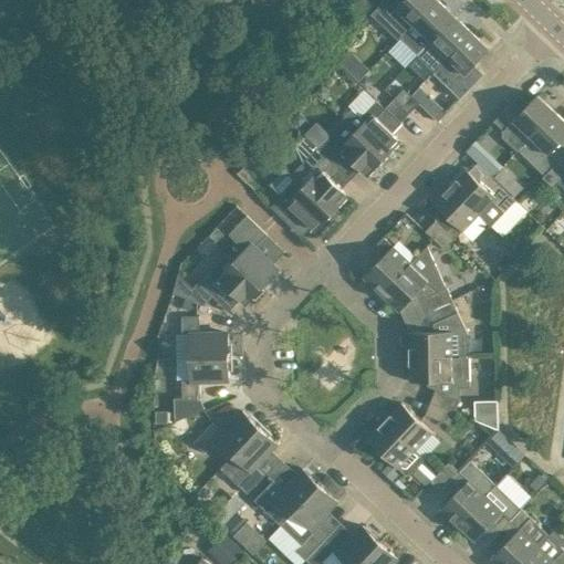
[(384,0),(369,16),(397,41),(436,1),(435,0),(384,0)]
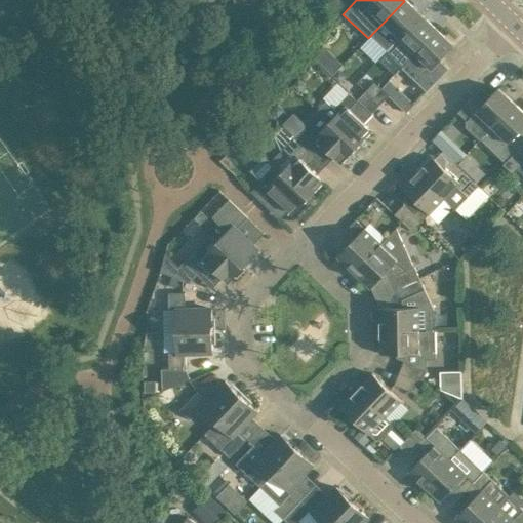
[(404,1),(368,38),(368,39),(370,37),(386,52),(398,39),(419,15),(404,1)]
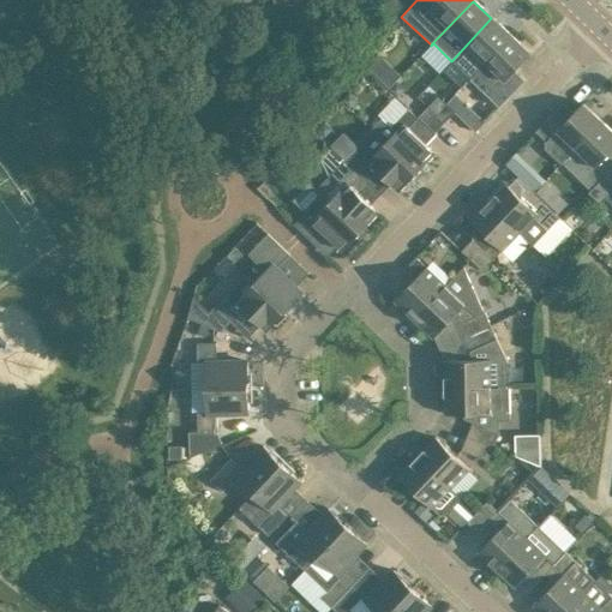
[(510,36),(491,18),(466,46),(451,61),(471,78),(473,76),(510,36)]
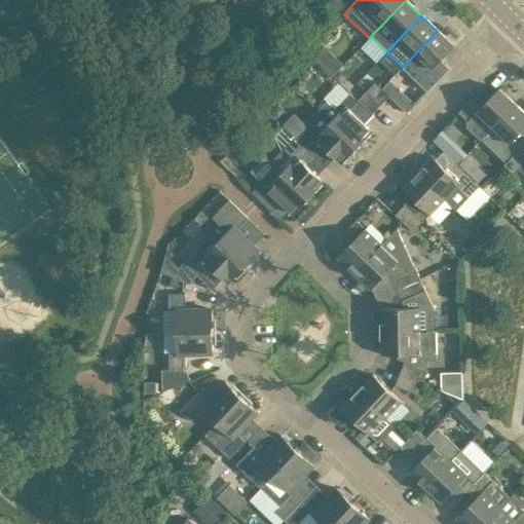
[(437,31),(405,65),(420,79),(416,83),(425,94),(448,70),(440,62),(453,47),(437,31)]
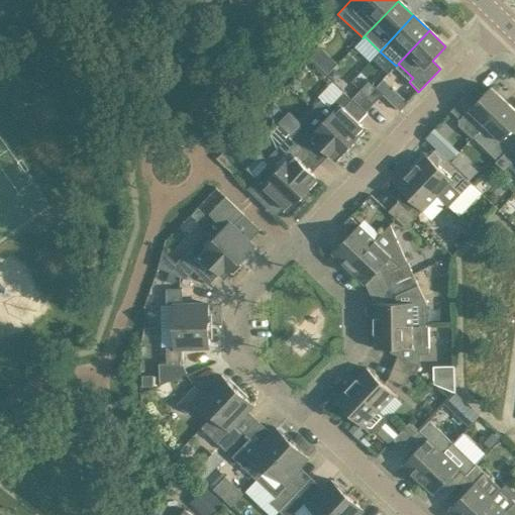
[(312,41),(302,52),(312,62),(322,52),(312,41)]
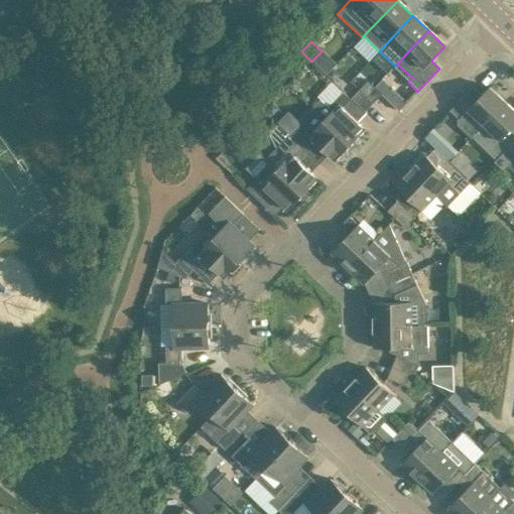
[(332,83),(336,79),(336,74),(332,70),(325,76),(332,83)]
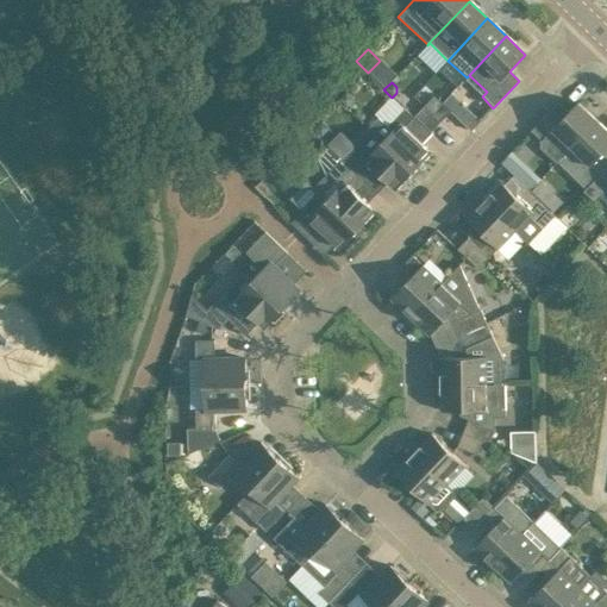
[(349,104),(349,97),(344,93),(337,100),(345,108),(349,104)]
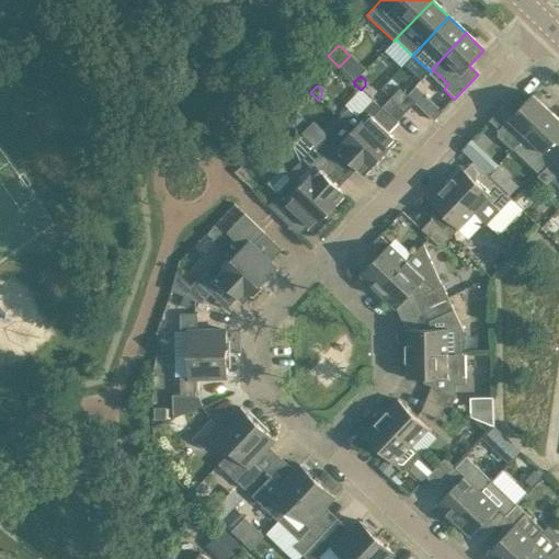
[(397,105),(406,114),(414,104),(407,95),(397,105)]
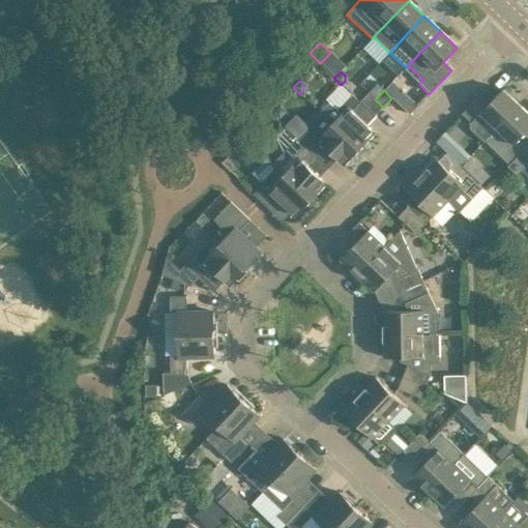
[(484,144),(485,143),(496,130),(495,129),(518,106),(501,90),(493,99),(484,90),(461,115),(470,124),(470,130),(484,144)]
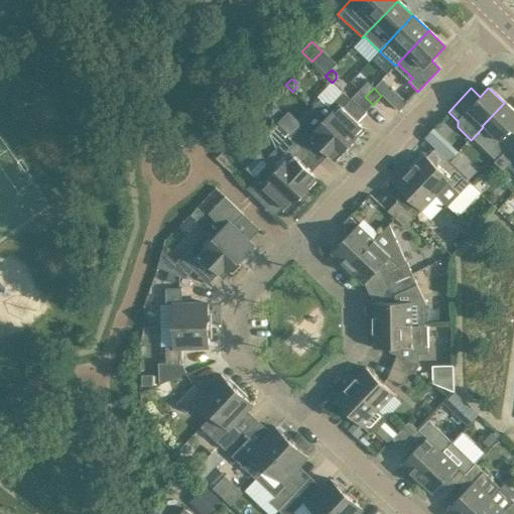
[(359,90),(350,99),(364,113),(373,105),(365,97),(359,90)]
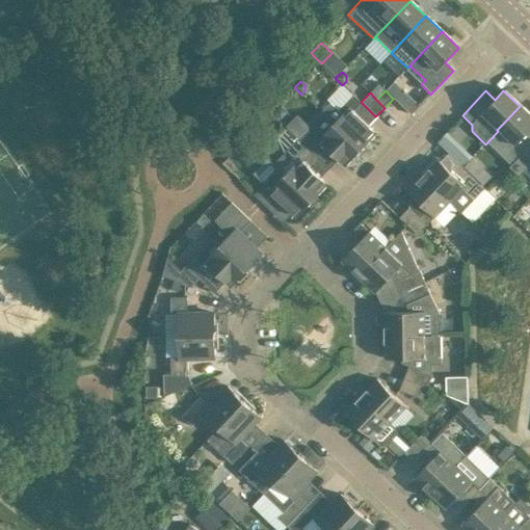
[(329,104),(320,113),(360,151),(375,134),(368,127),(377,118),(375,116),(361,102),(360,103),(351,96),(337,110),(329,104)]
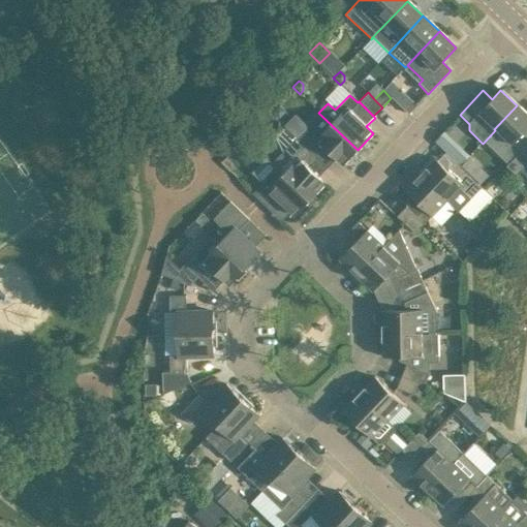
[(408,115),(416,106),(410,100),(402,109),(408,115)]
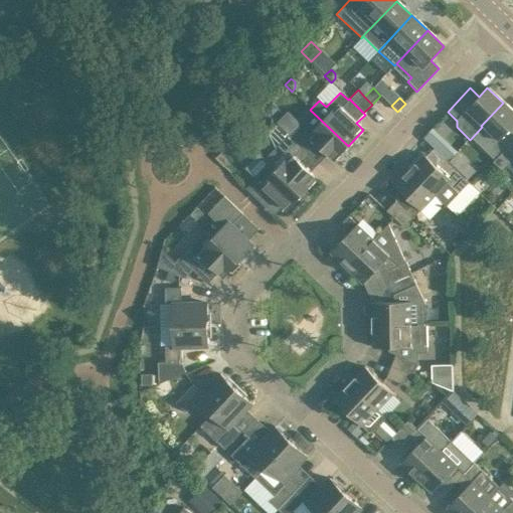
[(275,113),(275,107),(271,103),(264,110),(271,117),(275,113)]
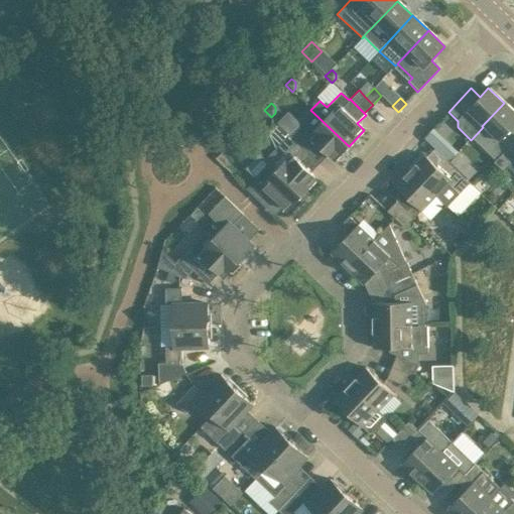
[(472,139),(479,145),(495,162),(513,143),(505,134),(513,125),(513,112),(504,103),(482,126),(483,127),(472,139)]
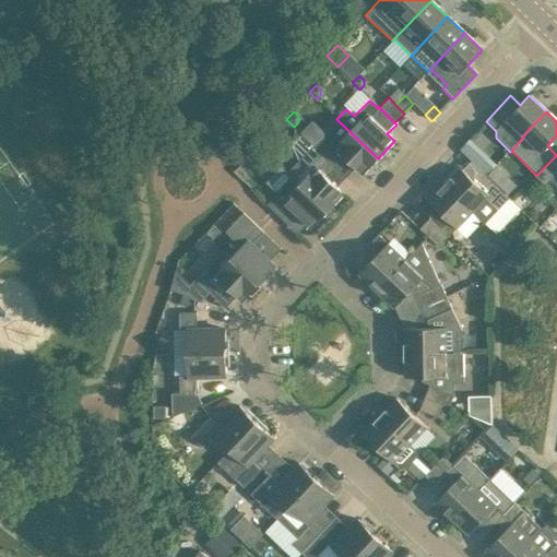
[(378,158),(336,119),(324,133),(312,146),(333,167),(342,157),(362,176),(378,158)]
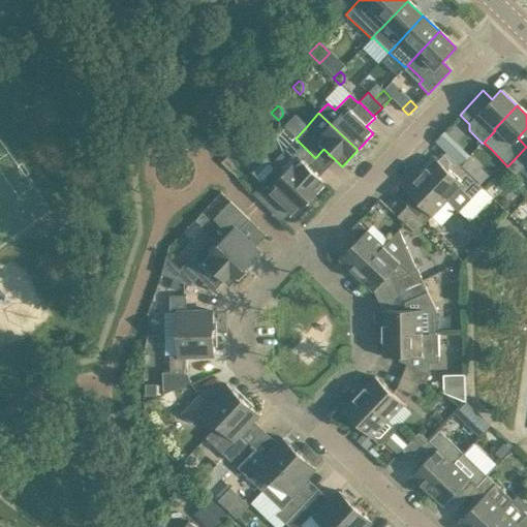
[(275,119),(269,114),(262,119),(268,124),(271,124),(275,119)]
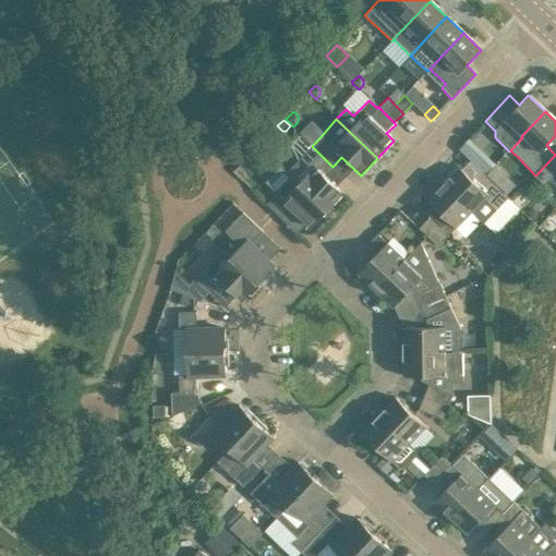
[(458,150),(468,159),(474,153),(464,143),(458,150)]
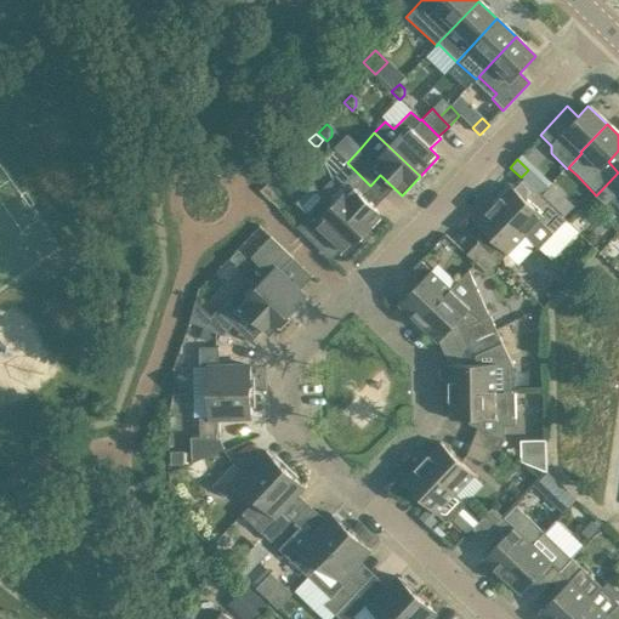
[(347,163),(331,179),(318,193),(363,236),(381,216),(361,197),(370,186),(347,163)]
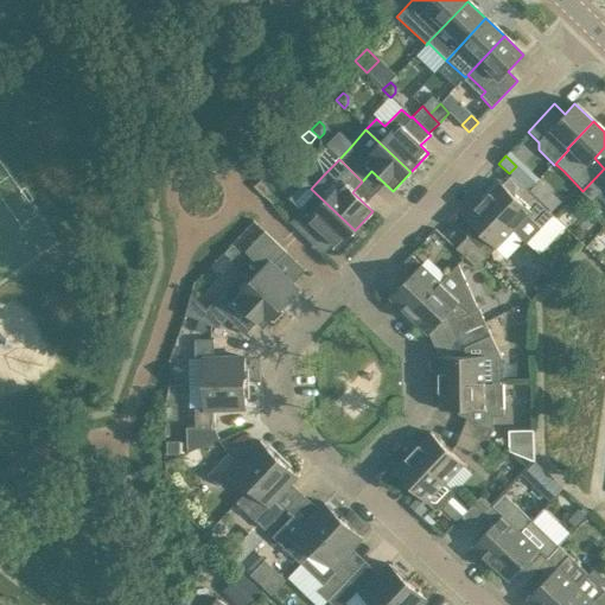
[(598,197),(604,204),(604,167),(604,169),(583,191),(581,192),(592,203),(598,197)]
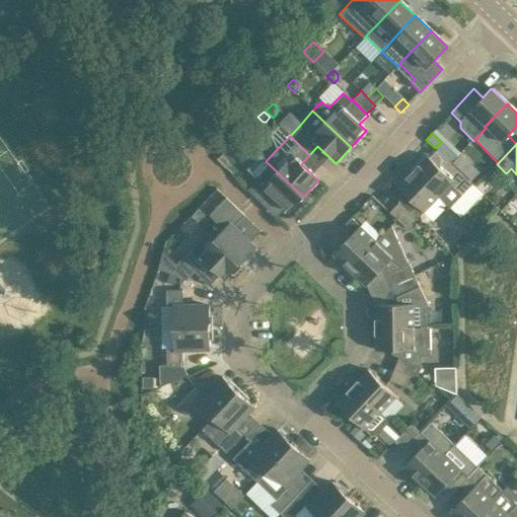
[(451,163),(457,169),(465,161),(459,155),(451,163)]
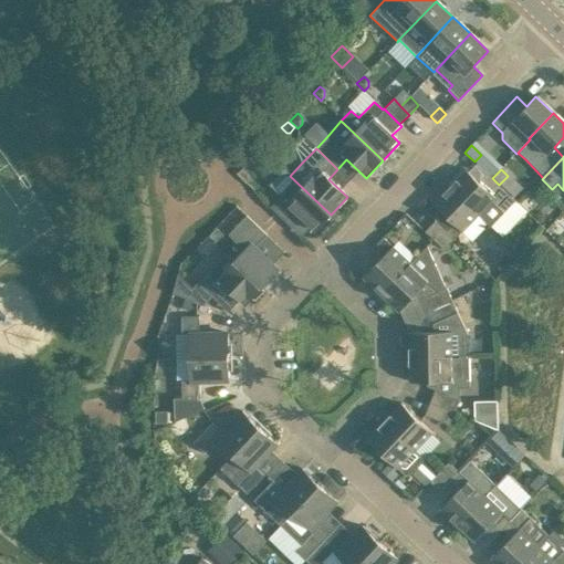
[(448,188),(477,216),(491,228),(503,215),(503,213),(514,201),(493,181),(484,190),(465,171),(448,188)]
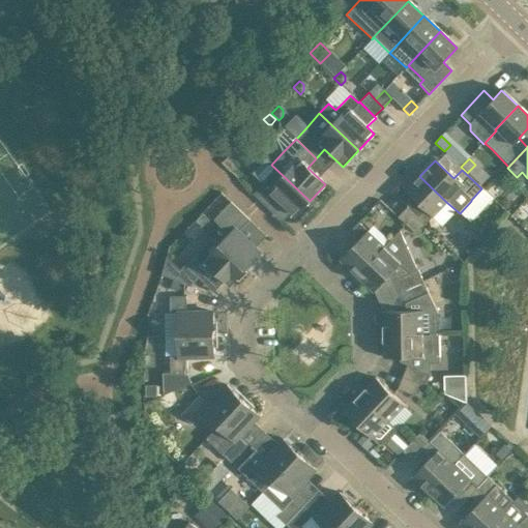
[(310,201),(271,165),(270,165),(275,170),(266,180),(252,195),(265,208),(274,199),(294,217),(310,201)]
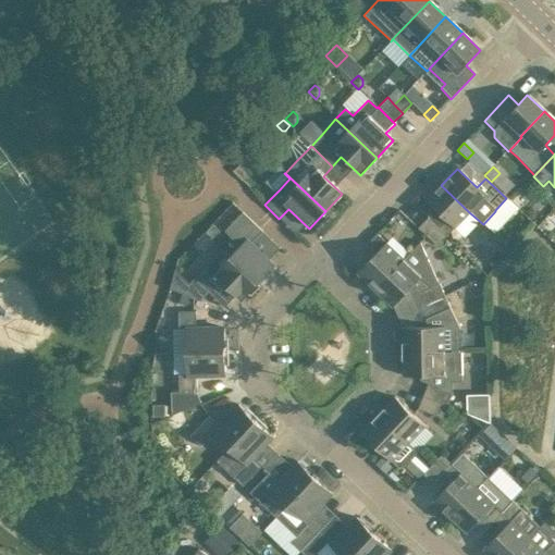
[(441,185),(426,201),(445,220),(436,229),(445,237),(469,212),(441,185)]
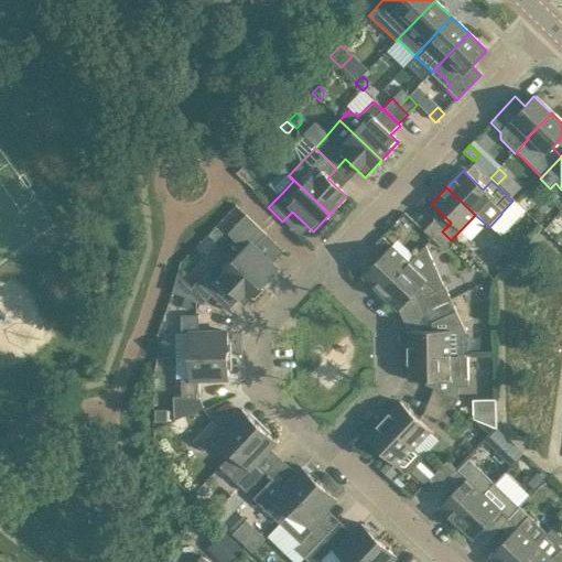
[(235,244),(241,251),(231,260),(260,288),(262,285),(262,284),(277,270),(252,248),(265,235),(245,215),(231,229),(240,238),(235,244)]
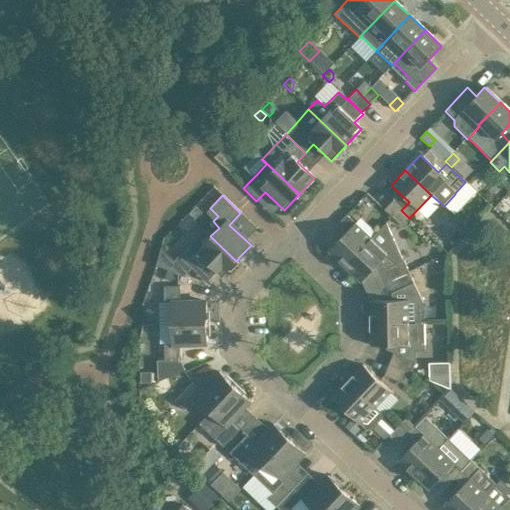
[(401,210),(392,201),(383,210),(400,227),(409,218),(401,210)]
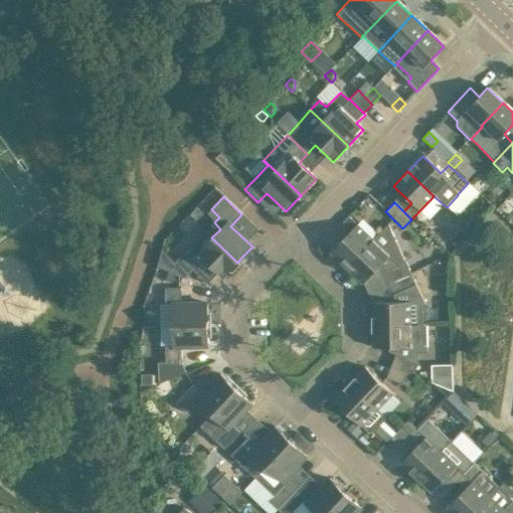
[(189,215),(194,221),(201,214),(196,208),(189,215)]
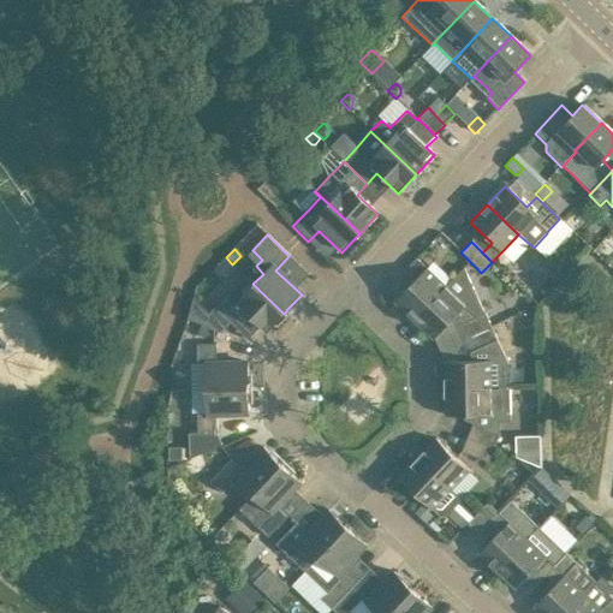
[(393,302),(414,321),(445,287),(415,259),(408,267),(418,277),(393,302)]
